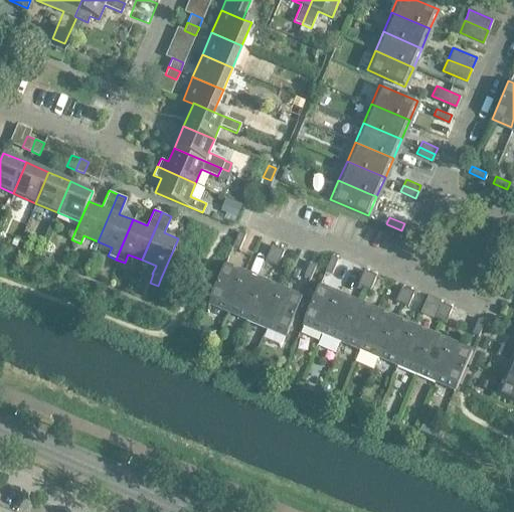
[(245,232),(238,230),(232,245),(238,247),(245,232)]
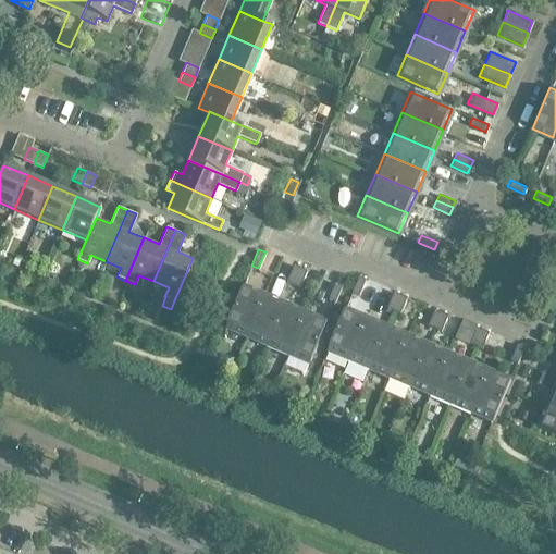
[(293,283),(299,267),(293,263),(286,280),(293,283)]
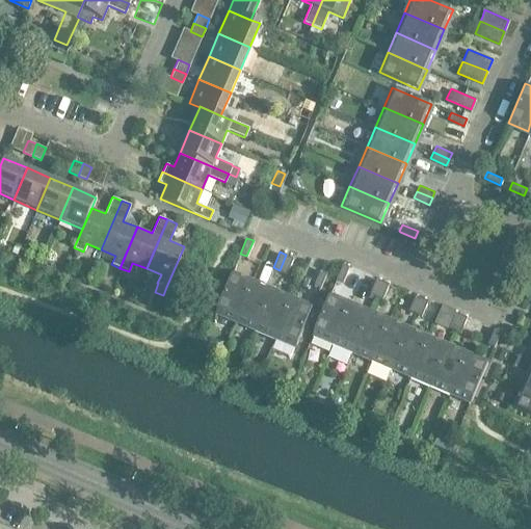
[(292,258),(286,255),(280,270),(286,273),(292,258)]
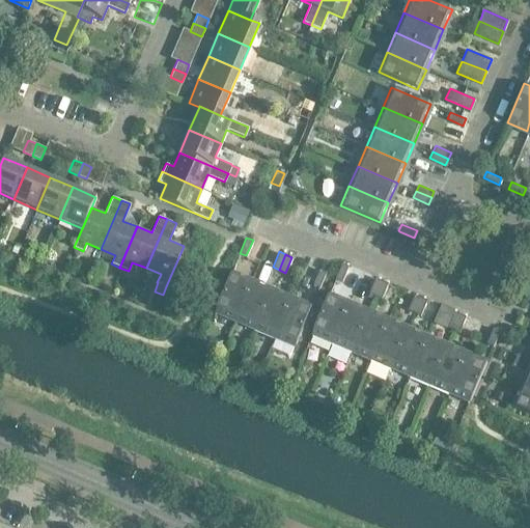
[(341,262),(334,278),(341,281),(347,266),(341,262)]
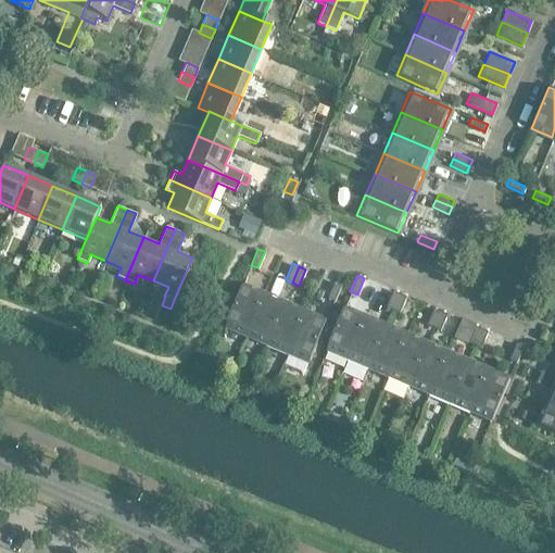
[(327,298),(333,300),(341,284),(333,281),(327,298)]
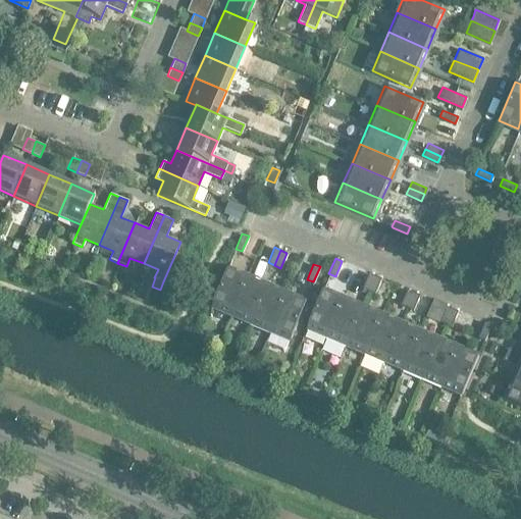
[(210,305),(230,313),(247,274),(227,266),(210,305)]
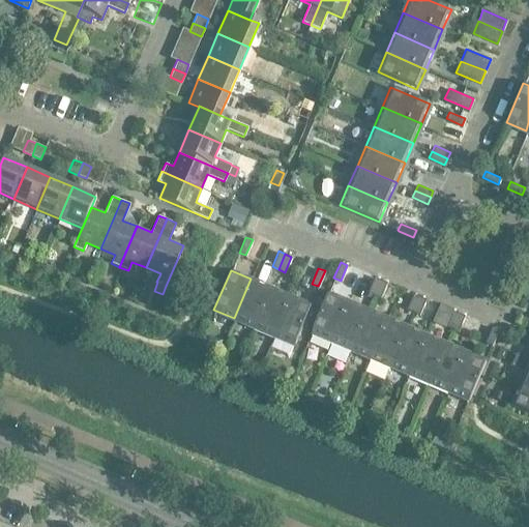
[(374,294),(380,279),(374,276),(368,292),(374,294)]
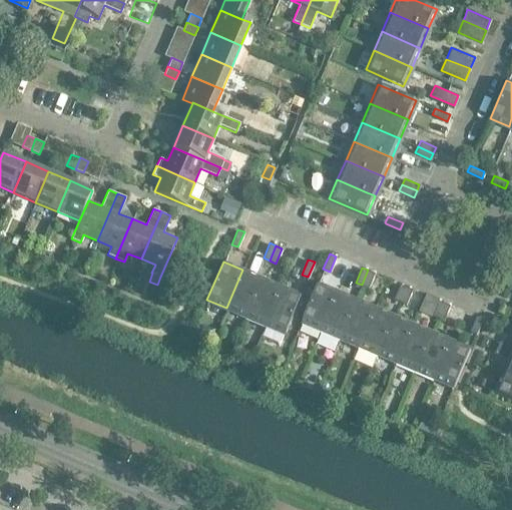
[(226,308),(245,316),(262,278),(242,270),(226,308)]
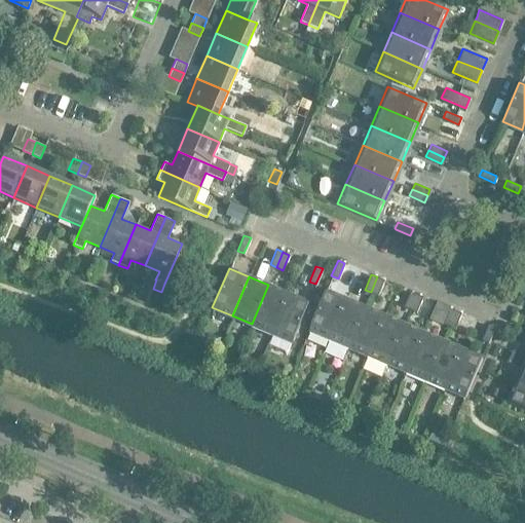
[(371,292),(377,295),(383,279),(377,276),(371,292)]
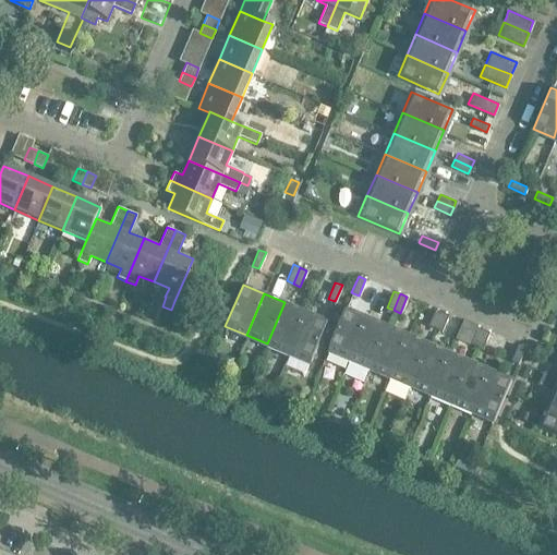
[(267,344),(288,353),(305,312),(285,302),(267,344)]
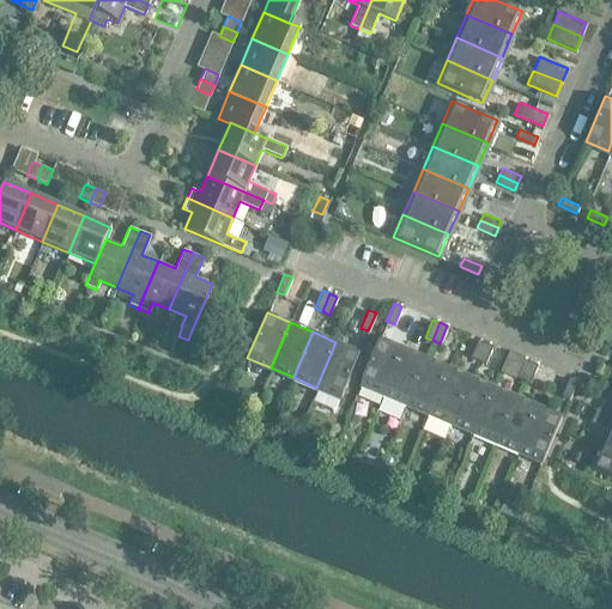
[(359,383),(382,393),(403,347),(379,338),(359,383)]
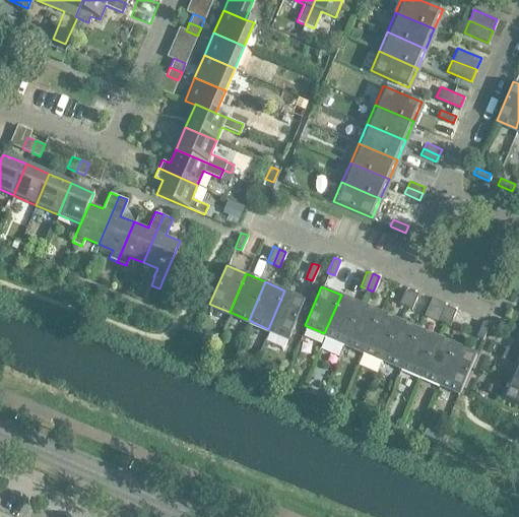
[(404,306),(411,291),(405,287),(398,303),(404,306)]
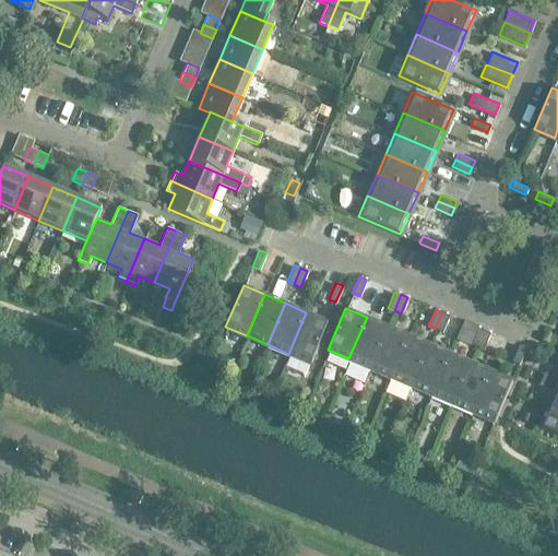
[(306,312),(288,354),(309,363),(328,321),(306,312)]
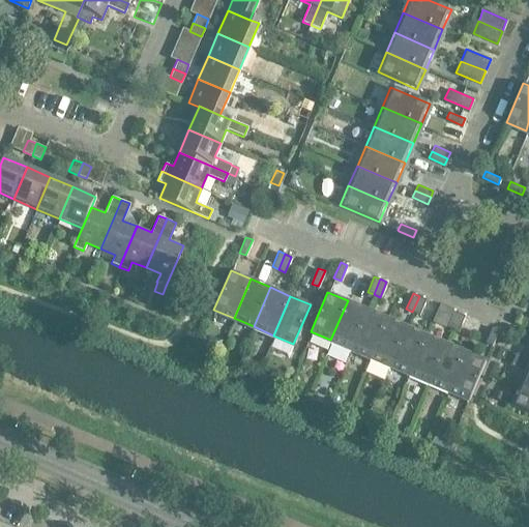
[(425,298),(419,296),(412,312),(418,314),(425,298)]
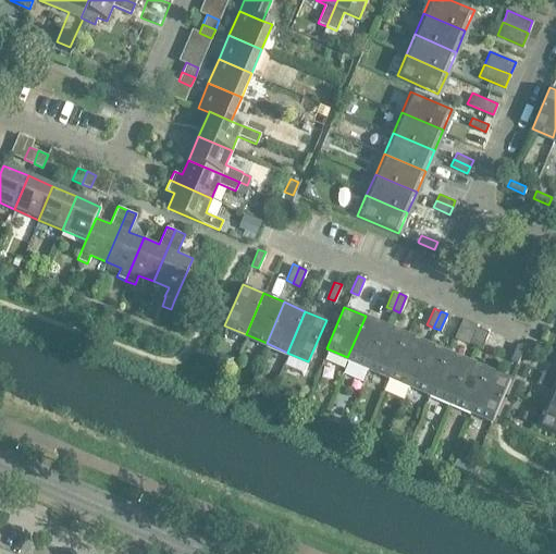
[(347,357),(368,367),(386,325),(366,316),(347,357)]
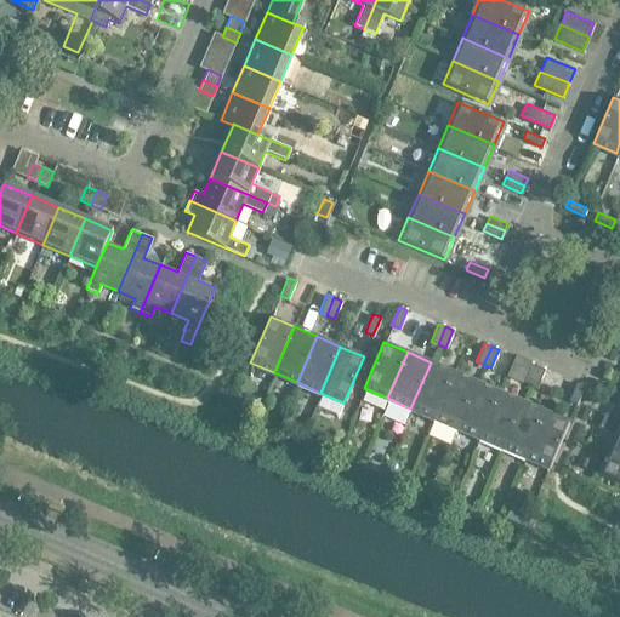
[(434,418),(454,372),(431,363),(410,409),(434,418)]
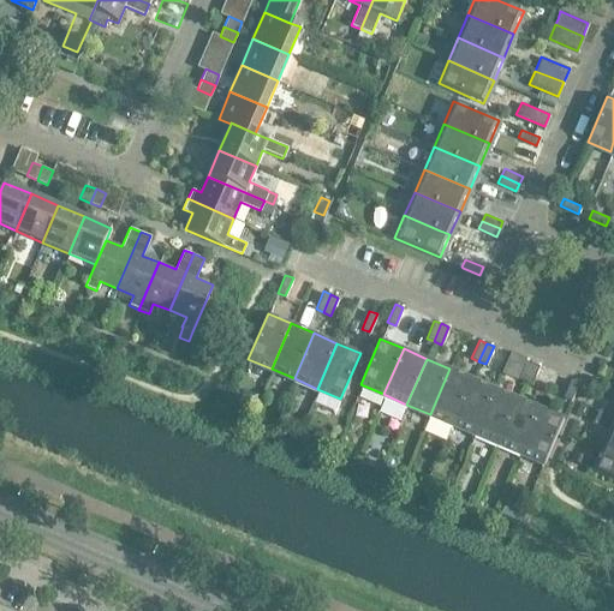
[(524,381),(531,363),(524,359),(517,377),(524,381)]
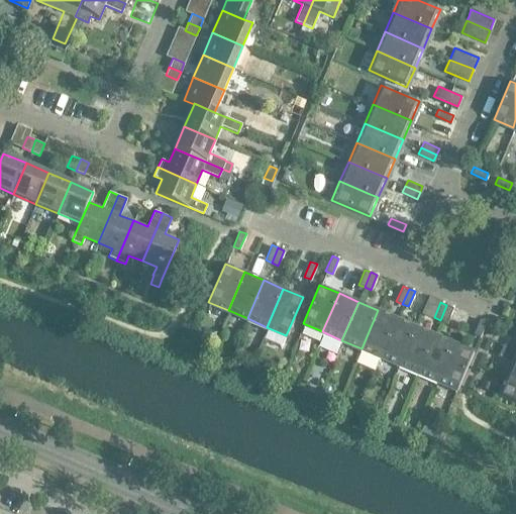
[(446,322),(452,307),(446,305),(440,320),(446,322)]
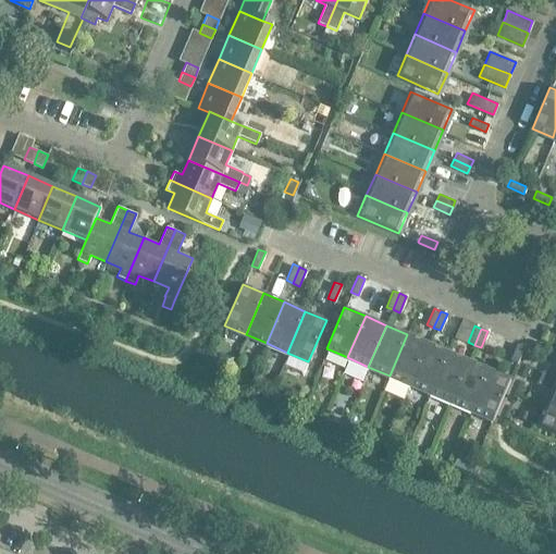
[(409,384),(427,343),(407,334),(390,376),(409,384)]
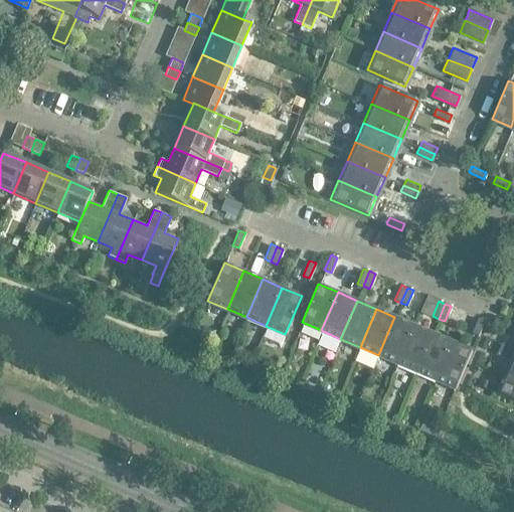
[(397,363),(413,325),(394,317),(378,355),(397,363)]
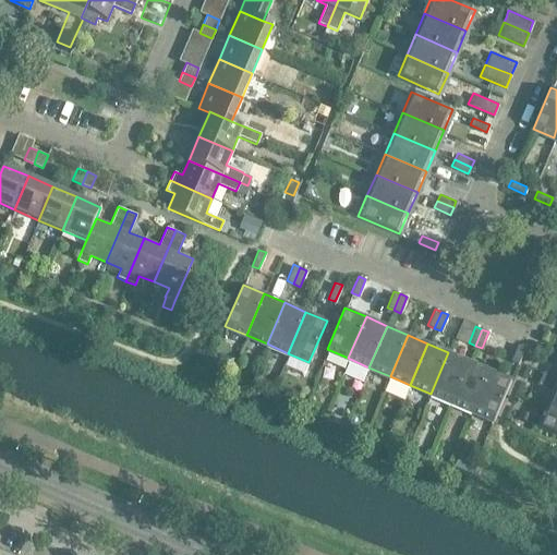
[(517,363),(524,347),(517,345),(510,361),(517,363)]
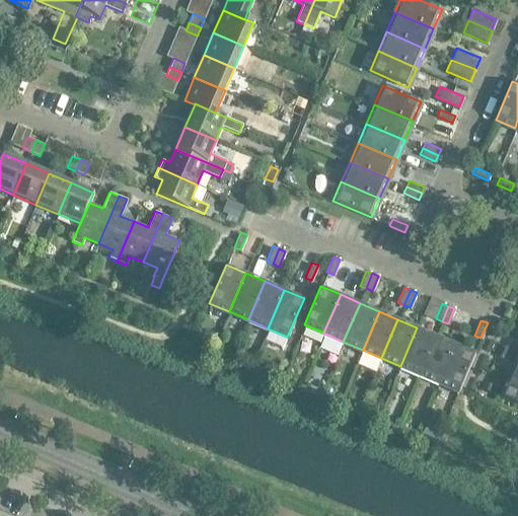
[(420,374),(436,336),(417,327),(400,366),(420,374)]
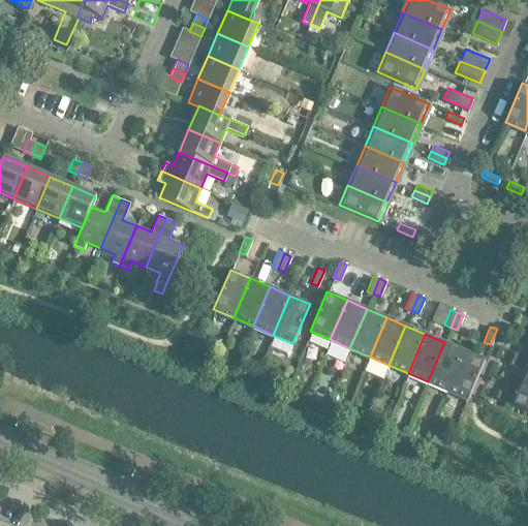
[(447,390),(464,350),(444,342),(428,381),(447,390)]
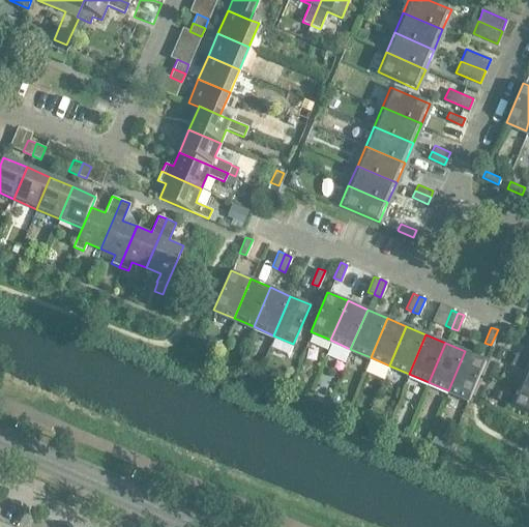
[(468,399),(485,359),(465,351),(448,390),(468,399)]
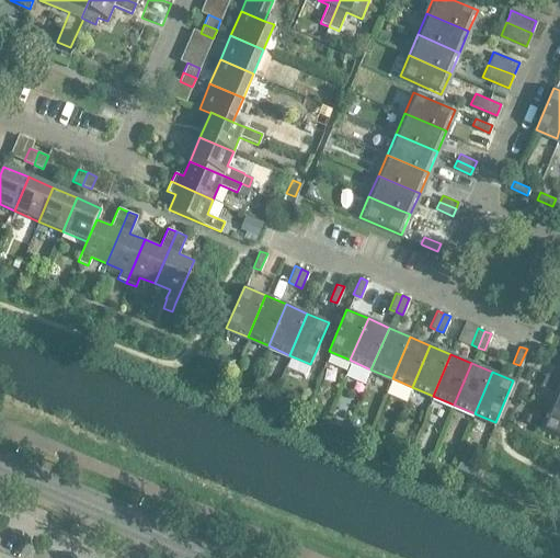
[(543,379),(559,386),(559,378),(545,373),(543,379)]
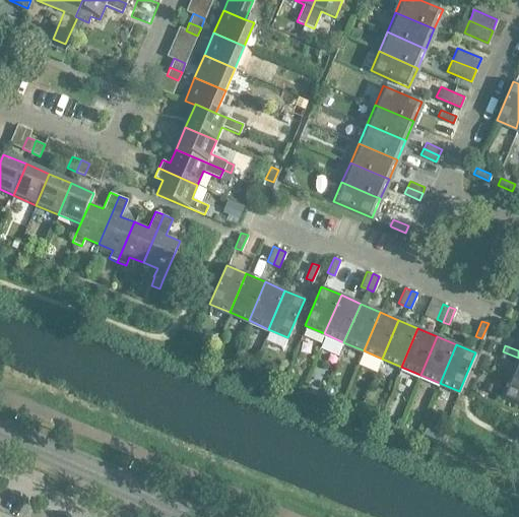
[(518,381),(518,358),(503,351),(500,358),(515,364),(509,377),(518,381)]
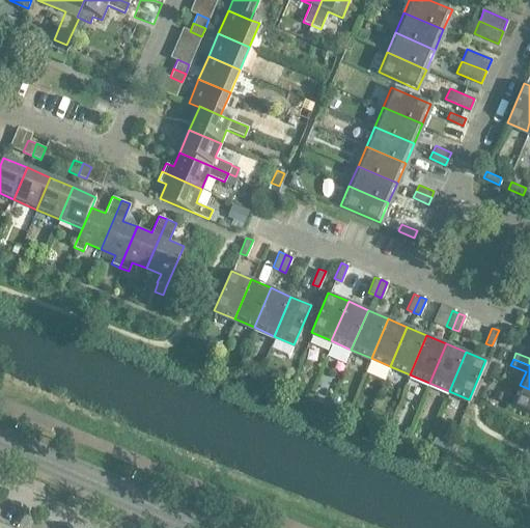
[(529,389),(520,385),(513,397),(499,391),(496,398),(529,413),(529,389)]
